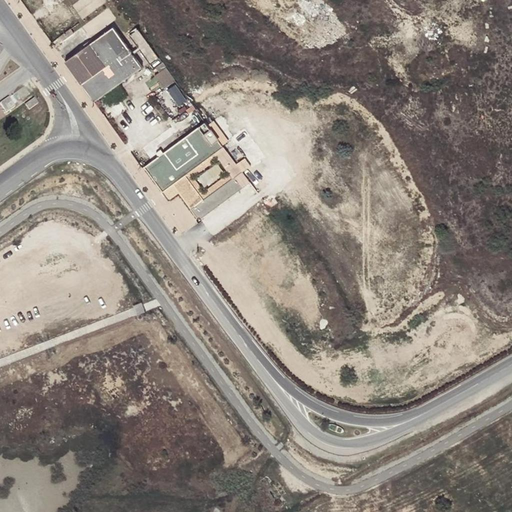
[(113,29),(66,63),(95,102),(142,68),(113,29)]
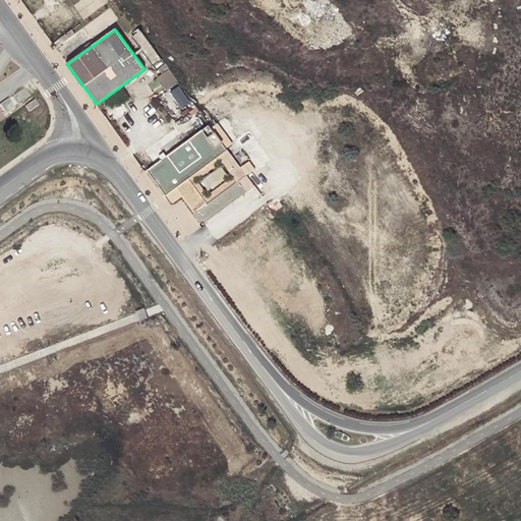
[(162,61),(140,32),(132,38),(154,67),(162,61)]
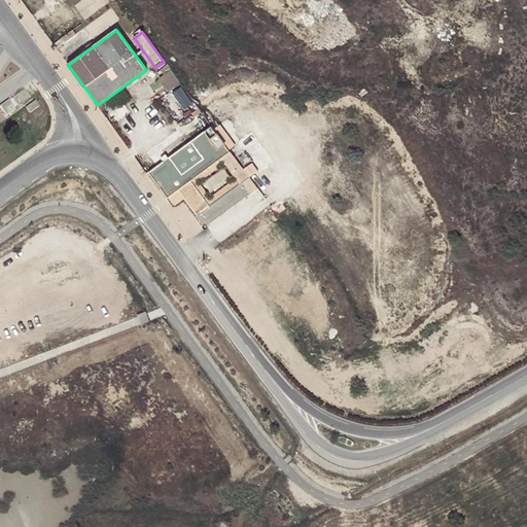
[(181,86),(171,72),(160,80),(171,95),(181,86)]
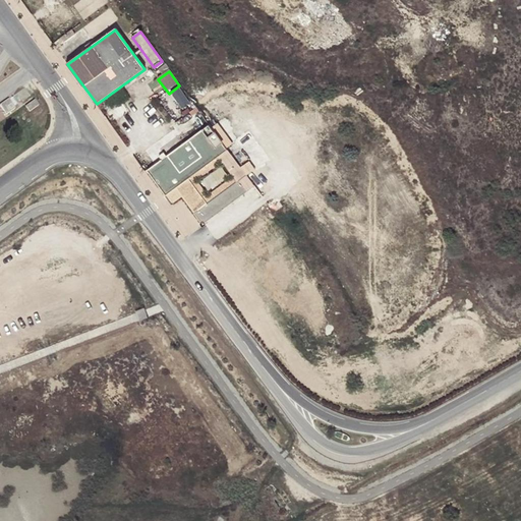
[(11,99),(2,105),(8,114),(17,107),(11,99)]
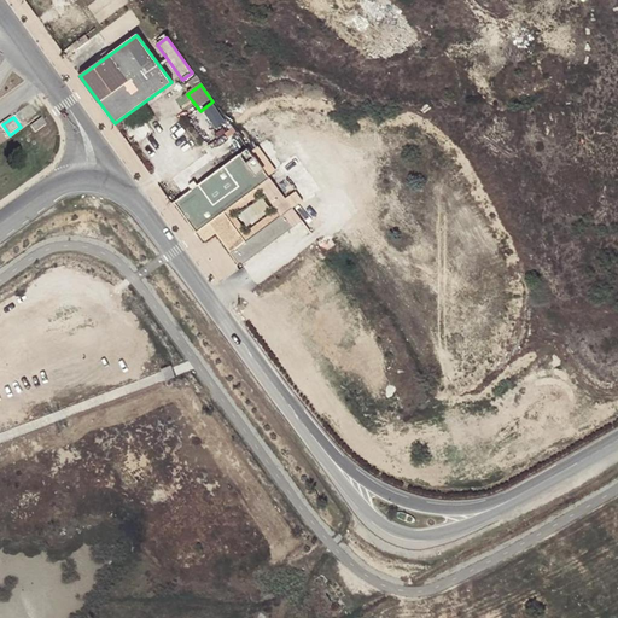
[(30,129),(35,135),(46,127),(41,121),(30,129)]
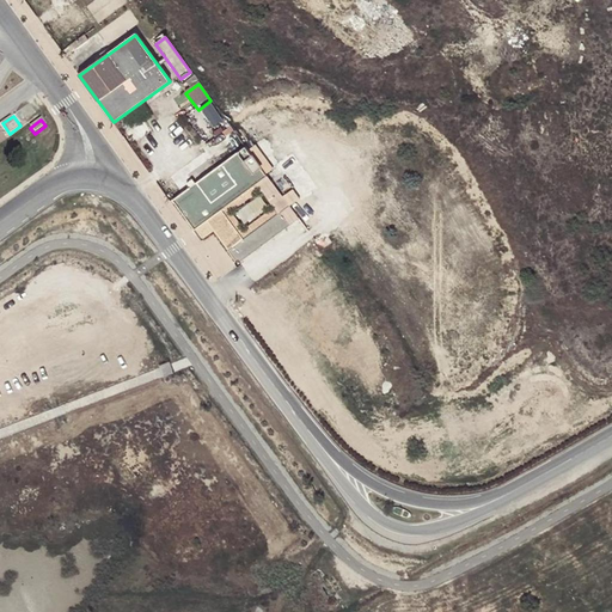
[(267,177),(245,147),(173,201),(195,230),(207,221),(214,231),(222,224),(220,219),(222,218),(220,212),(254,187),(267,177)]
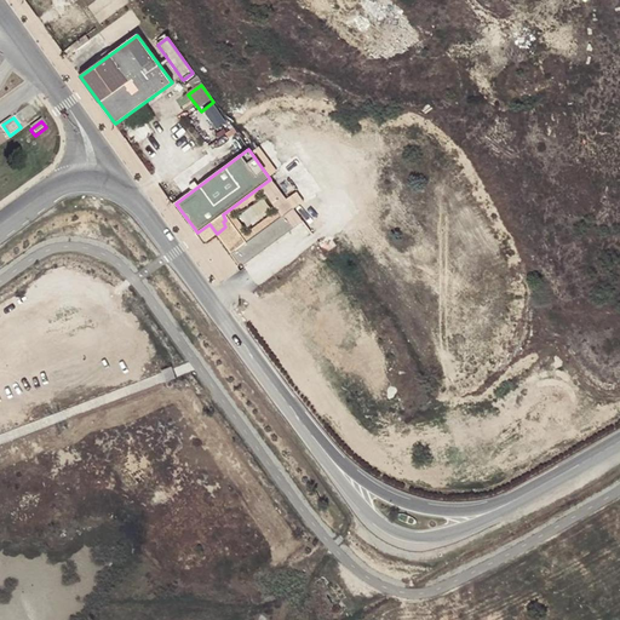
[(286,216),(294,228),(303,222),(270,179),(257,189),(263,196),(277,212),(282,217),(286,216)]
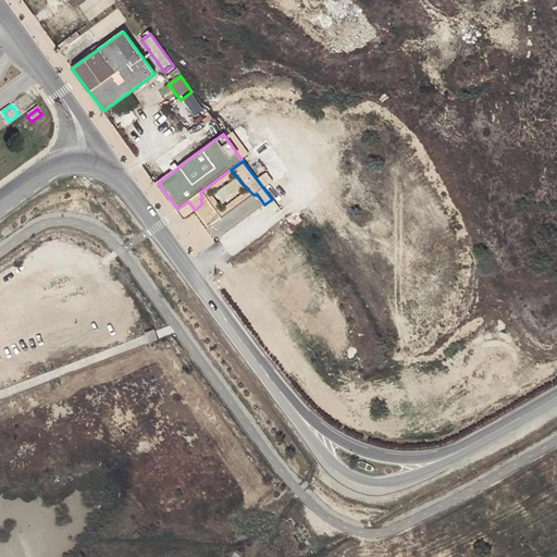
[(202,203),(195,210),(208,229),(212,225),(209,221),(217,214),(221,219),(254,195),(249,190),(223,210),(211,195),(236,176),(231,170),(200,193),(202,198),(200,199),(202,203)]
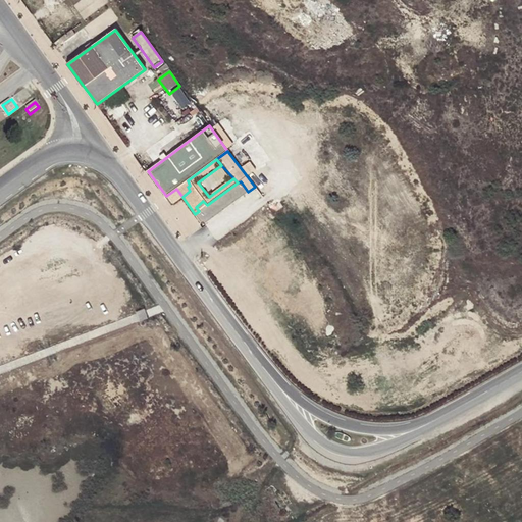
[(203,224),(248,192),(241,181),(238,183),(207,205),(203,201),(196,207),(199,211),(195,214),(203,224)]
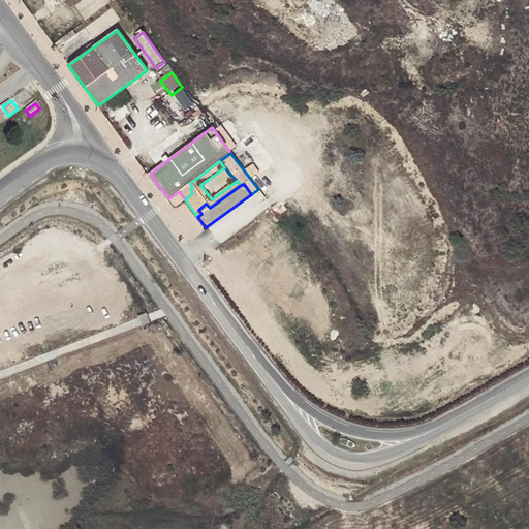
All buildings are outlined.
